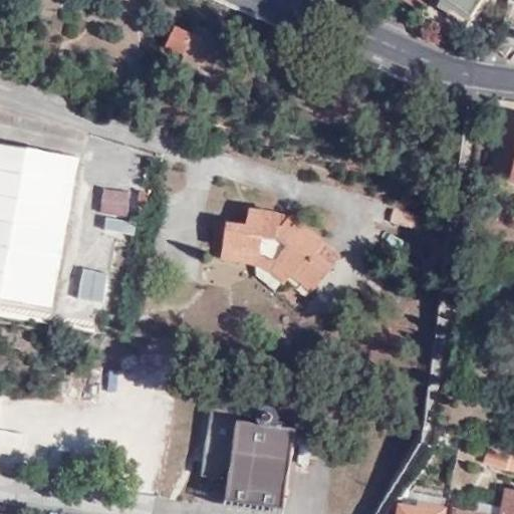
[(440,0),(438,4),(466,23),(472,15),(477,18),(488,3),(484,0),(440,0)]
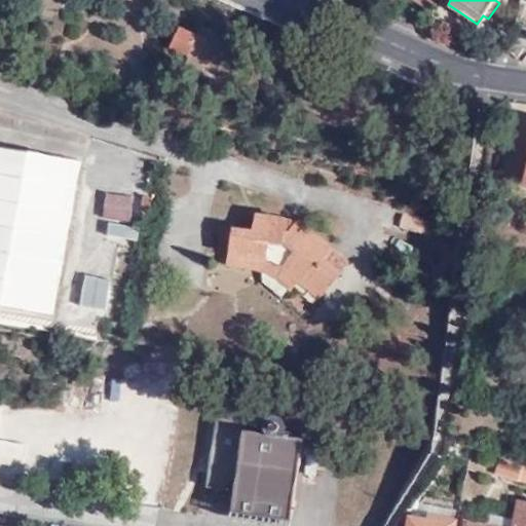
[(190,53),(198,31),(178,22),(170,44),(190,53)]
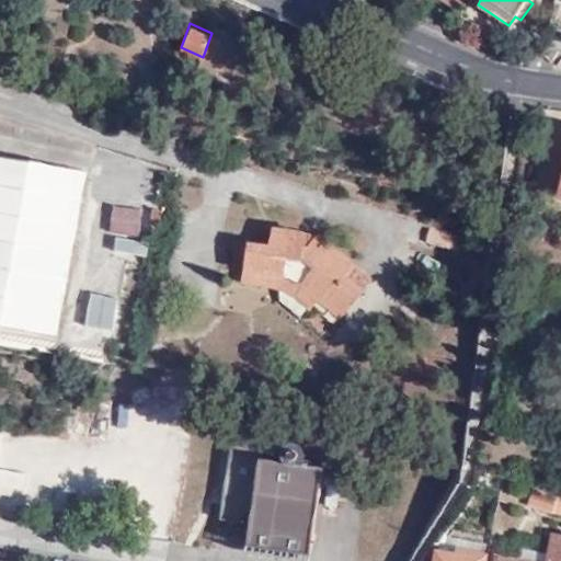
[(0,324),(57,335),(88,173),(0,156),(0,324)]
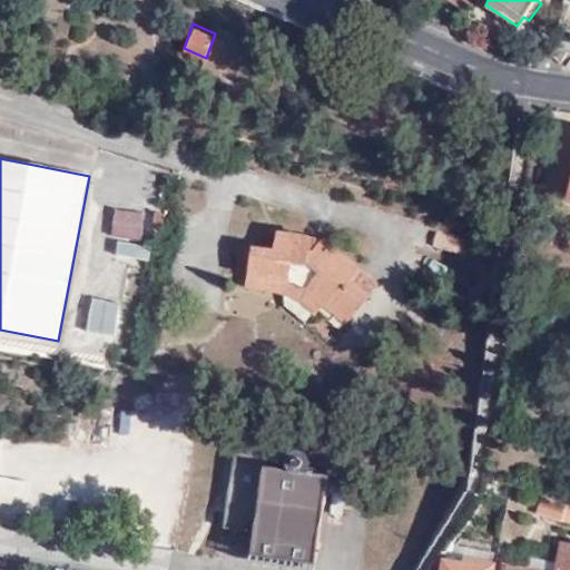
[(112,208),(109,238),(141,242),(145,212),(112,208)]
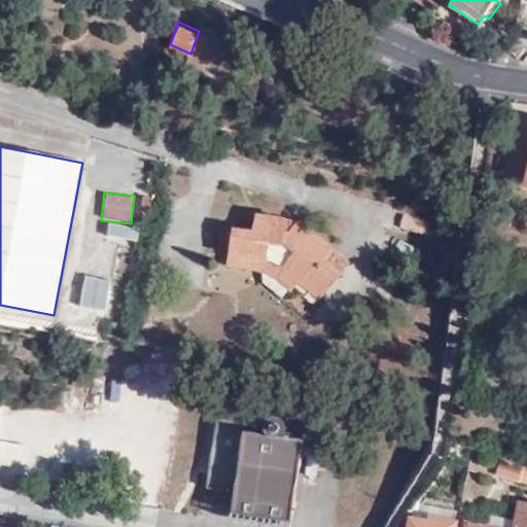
[(285,223),(286,215),(255,209),(251,226),(234,222),(227,261),(260,270),(290,289),(297,279),(320,296),(343,268),(328,255),(336,245),(299,214),(291,225),(285,223)]
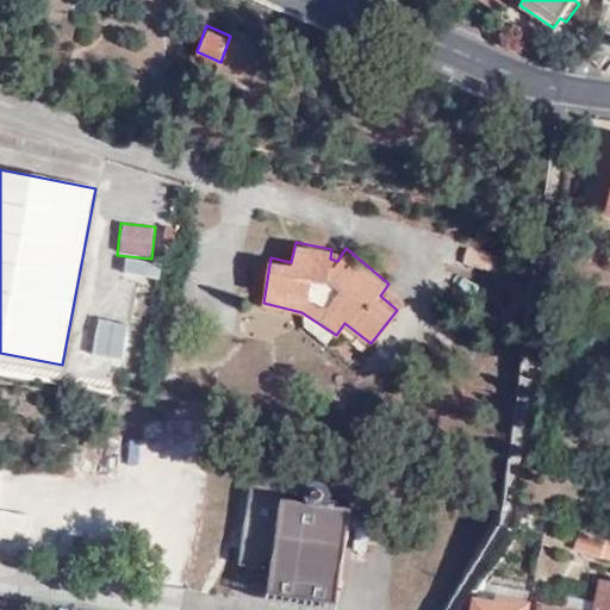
[(465,247),(461,262),(495,271),(498,254),(465,247)]
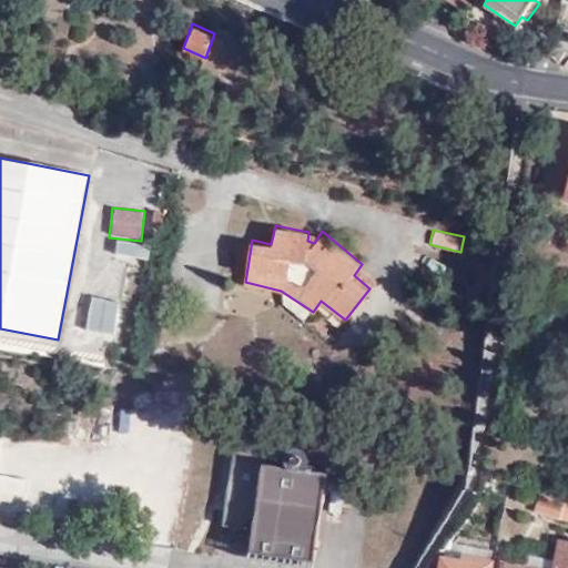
[(150,260),(151,244),(115,242),(114,257),(150,260)]
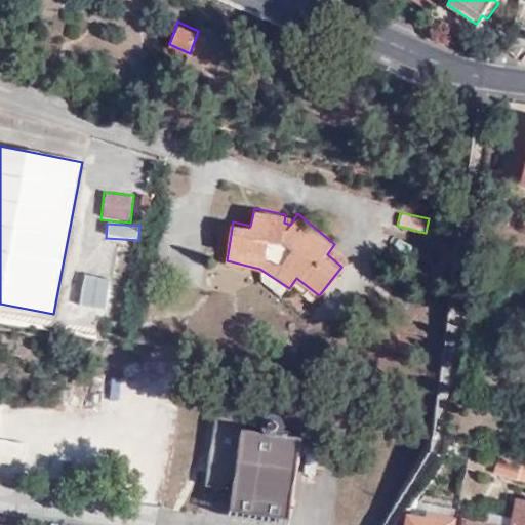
[(105,312),(111,280),(85,276),(79,307),(105,312)]
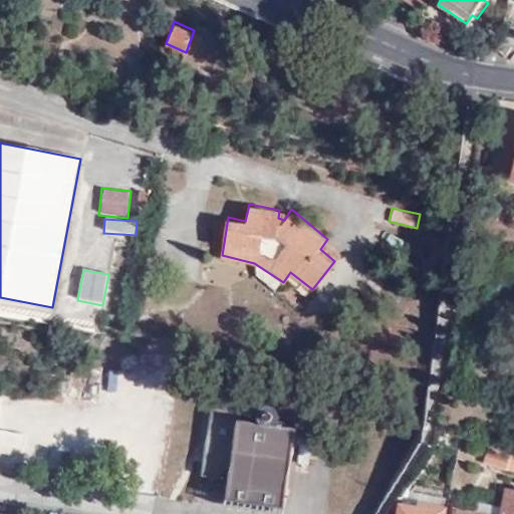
[(283,511),(296,428),(237,419),(224,502),(283,511)]
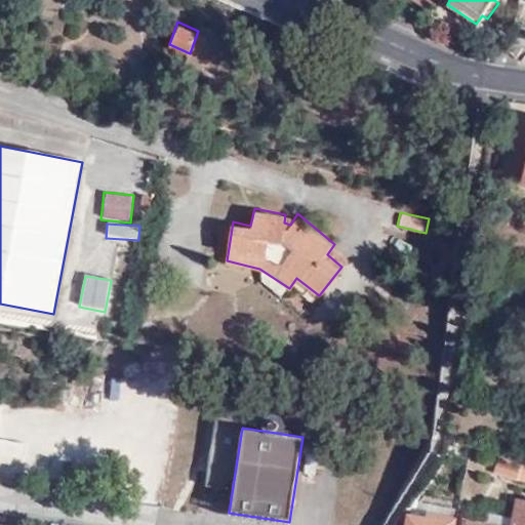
[(518,478),(520,466),(499,459),(496,471),(518,478)]
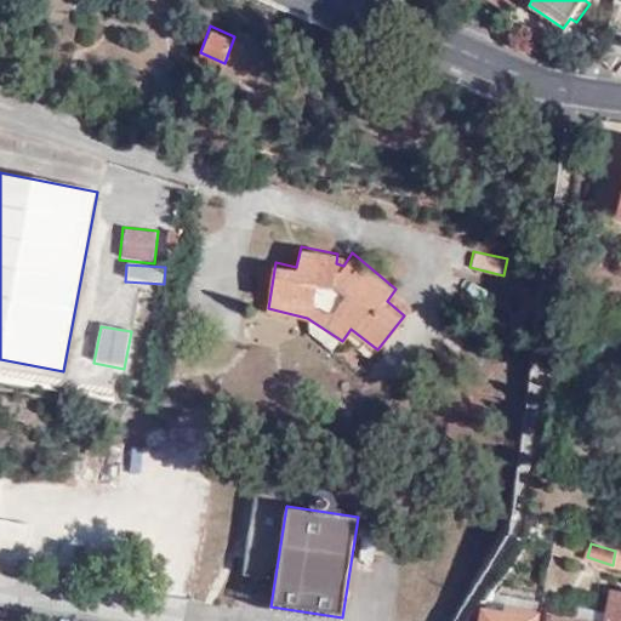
[(620,620),(620,592),(613,591),(607,620),(620,620)]
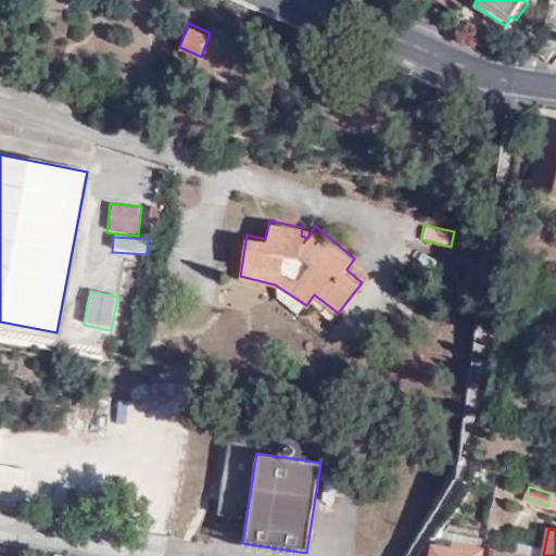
[(490,555),(539,555),(542,546),(519,543),(517,555),(491,551),(490,555)]
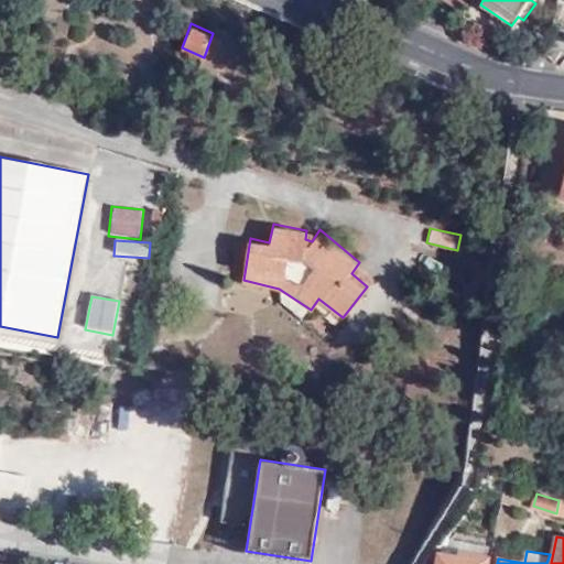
[(484,563),(486,556),(456,552),(455,557),(437,554),(435,563),(484,563)]
